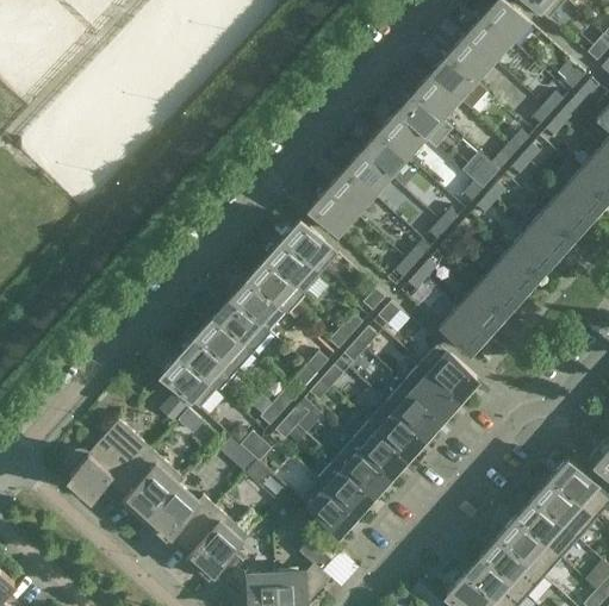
[(529,23),(504,0),(497,0),(483,17),(511,42),(529,23)]
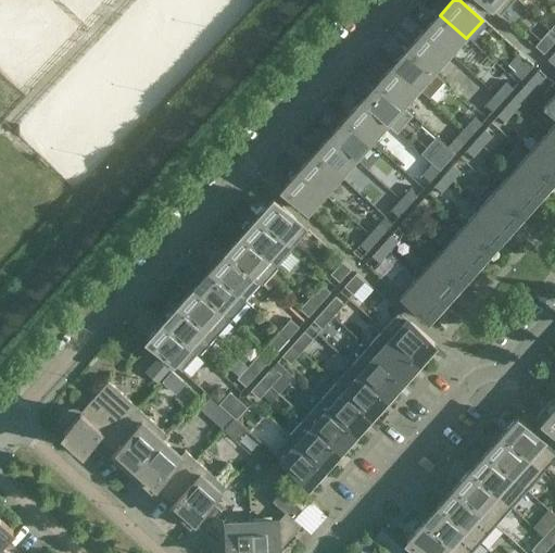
[(516,0),(480,0),(501,17),(516,0)]
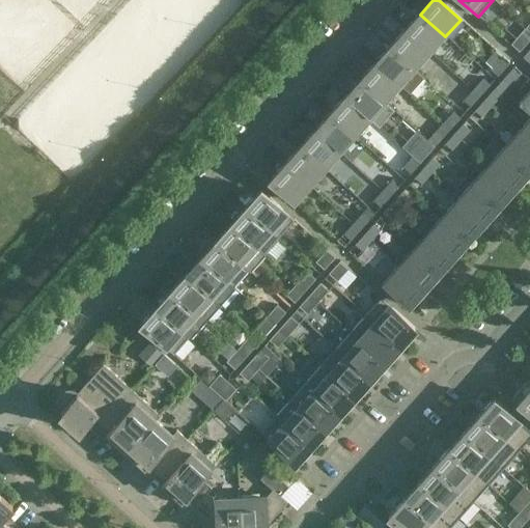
[(445,36),(420,15),(406,31),(430,53),(445,36)]
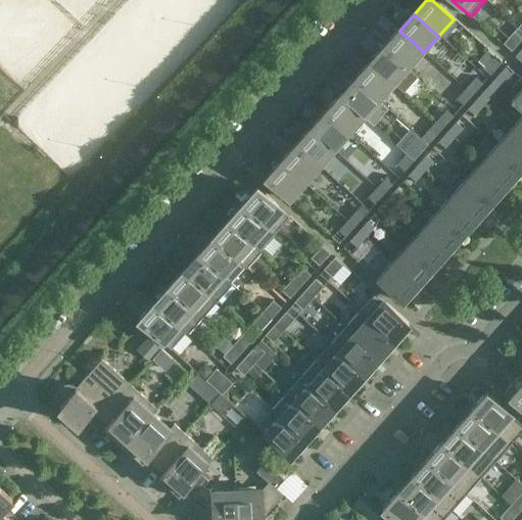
[(424,52),(399,31),(384,47),(409,69),(424,52)]
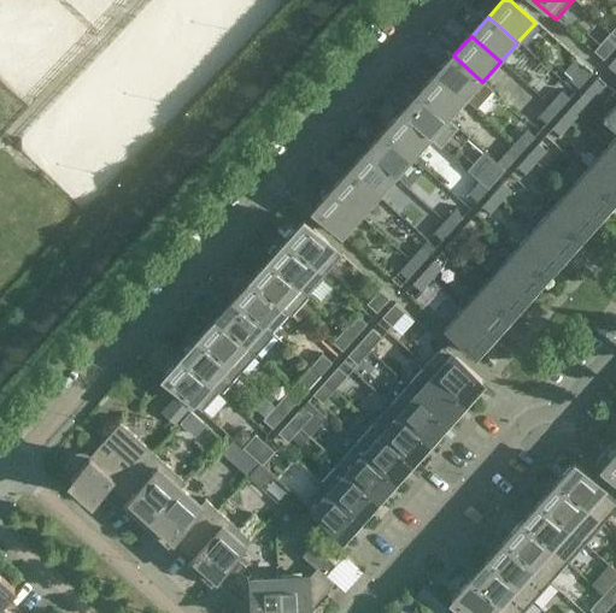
[(615,47),(606,40),(594,53),(604,62),(615,49),(615,47)]
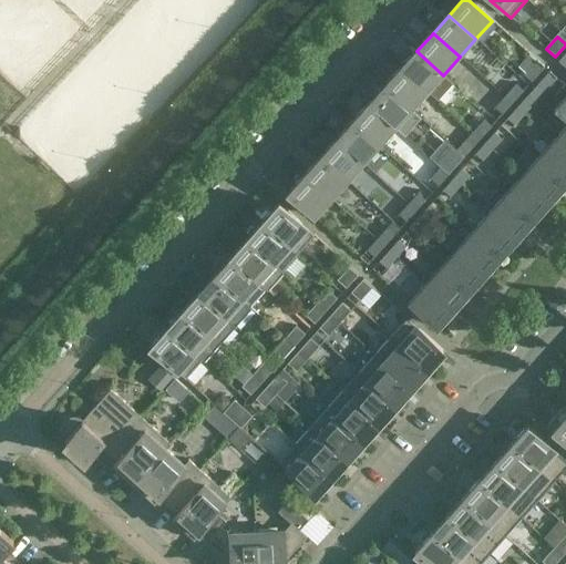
[(443,75),(417,51),(401,69),(428,93),(443,75)]
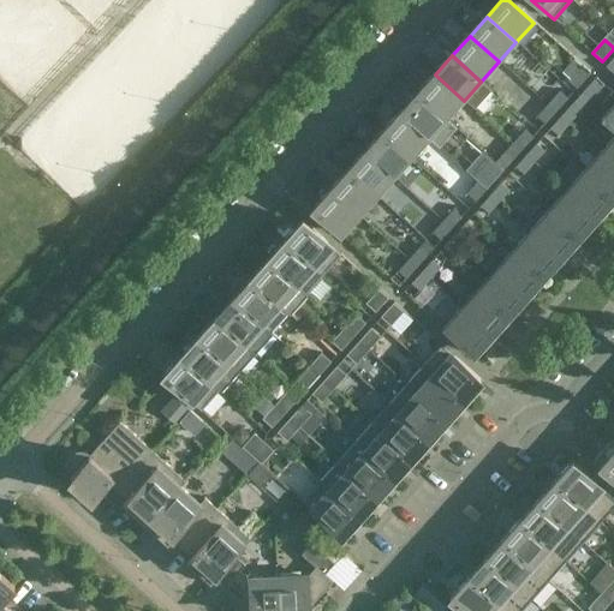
[(591,73),(583,67),(572,78),(580,85),(591,73)]
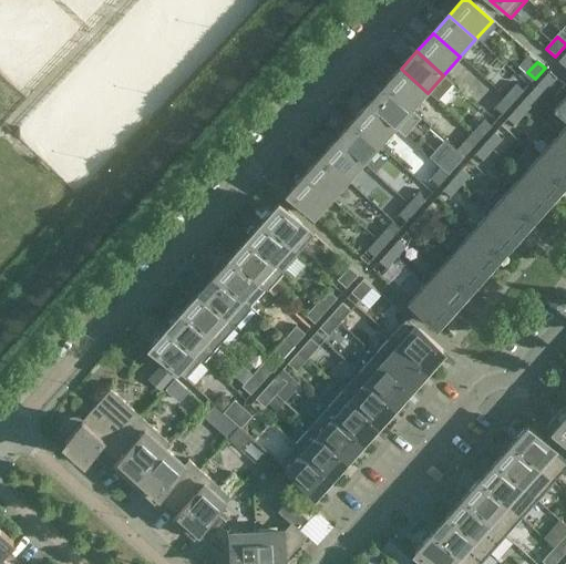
[(428,93),(401,69),(384,86),(411,111),(428,93)]
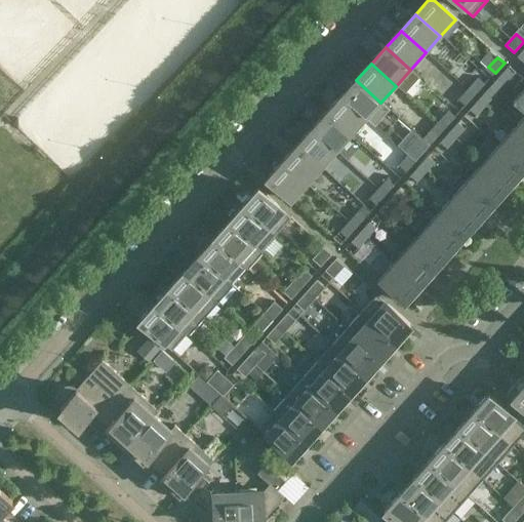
[(500,90),(516,73),(509,67),(493,84),(500,90)]
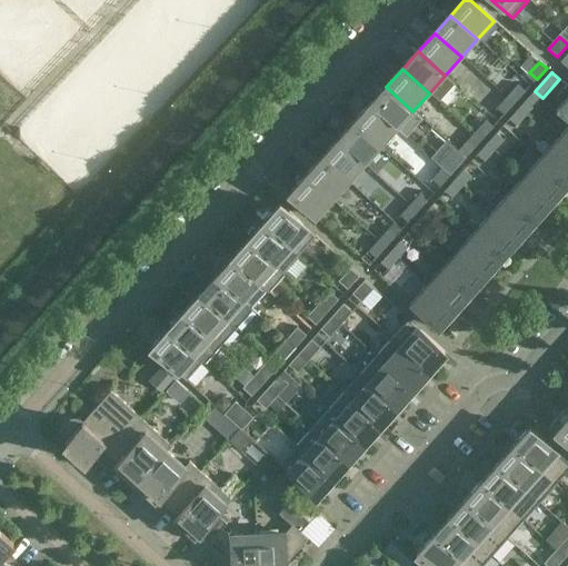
[(412,111),(386,87),(370,105),(397,129),(412,111)]
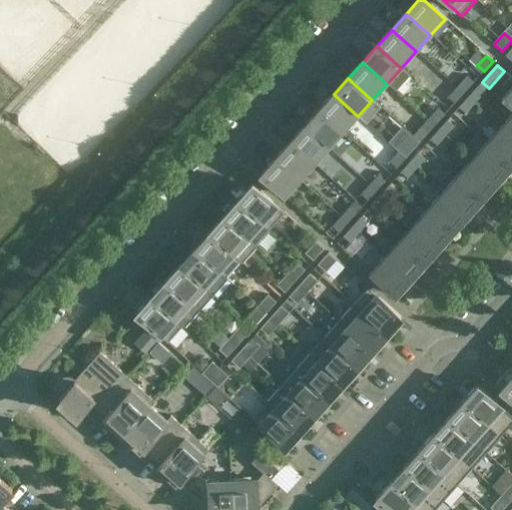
[(463,94),(472,85),(466,79),(457,88),(463,94)]
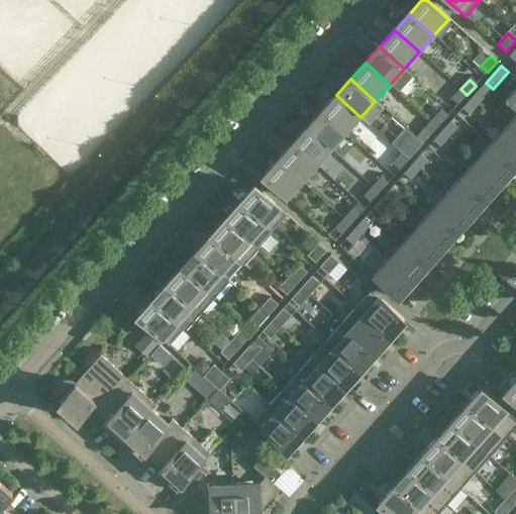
[(479,105),(493,89),(486,83),(472,99),(479,105)]
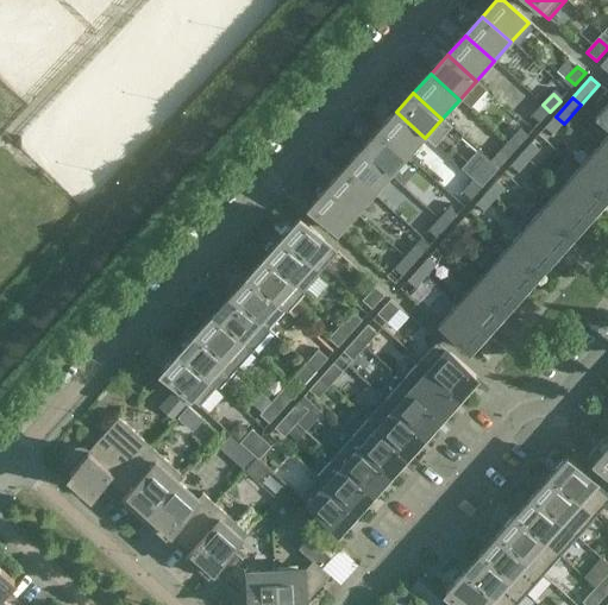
[(540,124),(550,112),(543,105),(532,117),(540,124)]
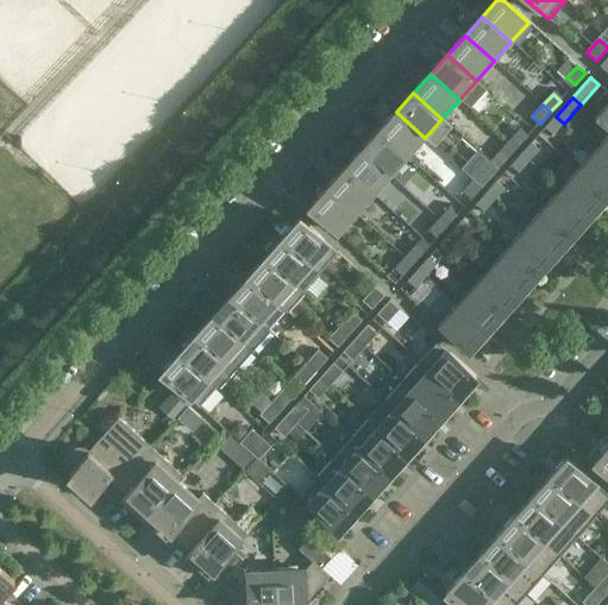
[(607,105),(596,119),(607,128),(607,105)]
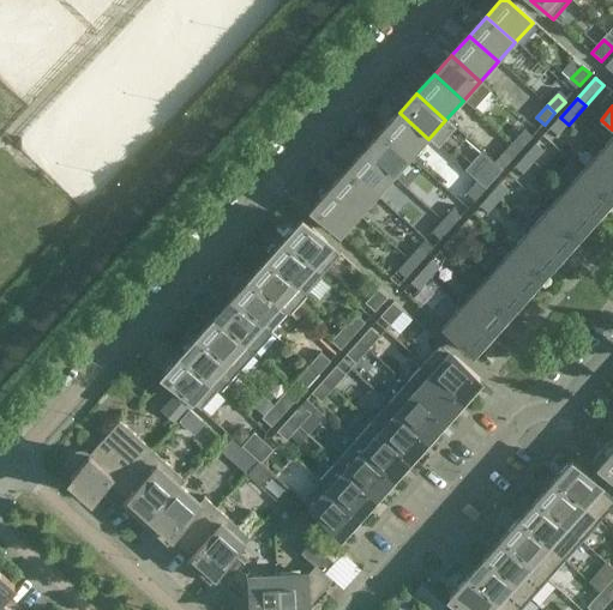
[(428,139),(400,113),(382,133),(410,158),(428,139)]
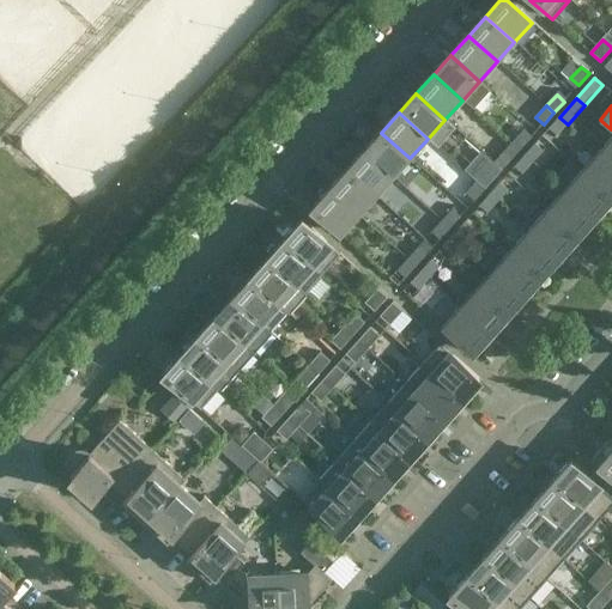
[(557,136),(568,125),(559,117),(549,129),(557,136)]
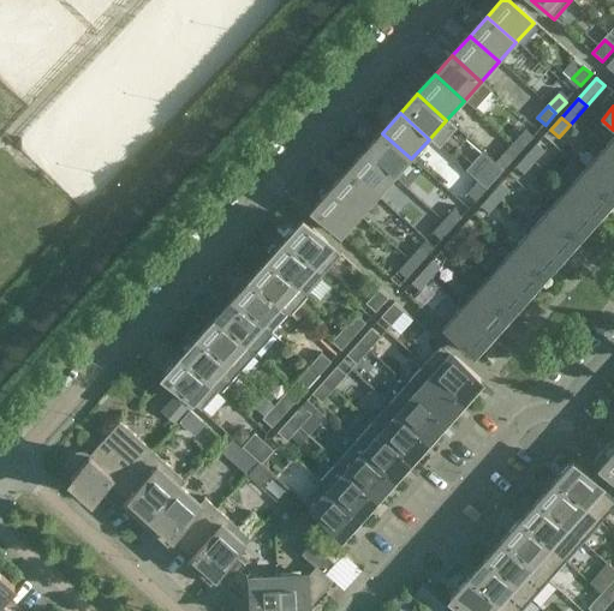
[(613,138),(601,154),(613,165),(613,130),(602,120),(601,121),(613,132),(613,138)]
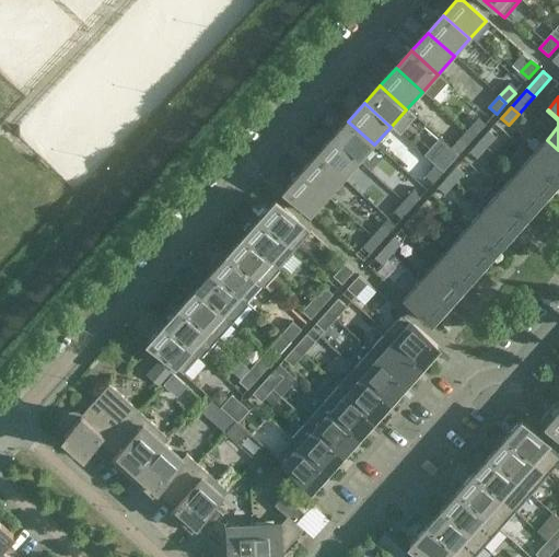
[(374,144),(348,122),(333,139),(359,162),(374,144)]
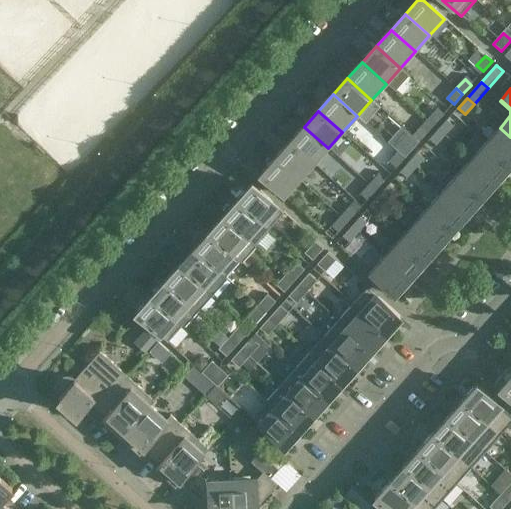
[(434,127),(442,117),(436,111),(427,121),(434,127)]
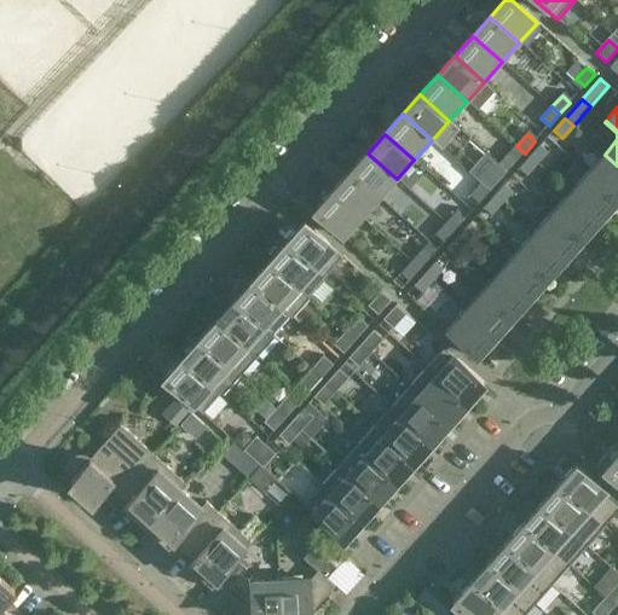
[(514,164),(525,154),(517,146),(506,157),(514,164)]
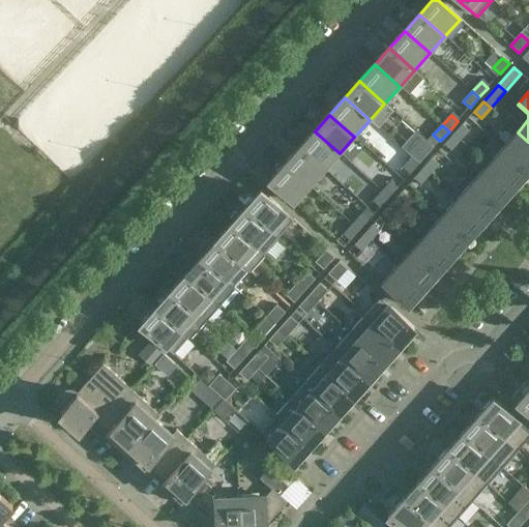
[(461,141),(470,132),(463,125),(453,136),(461,141)]
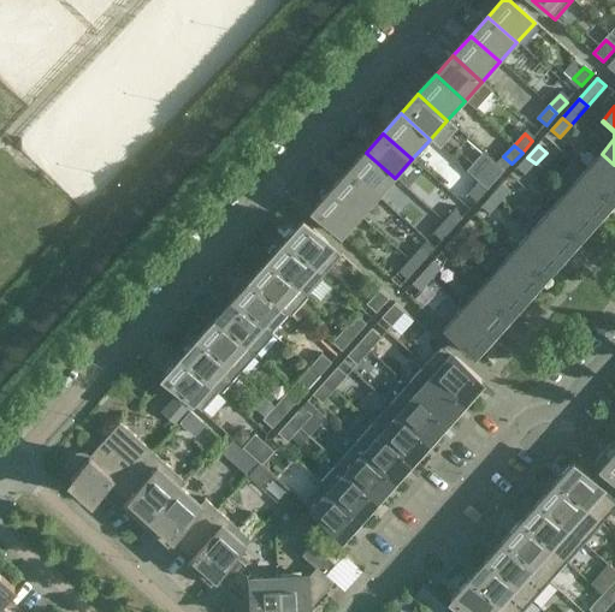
[(395,178),(366,153),(348,172),(378,197),(395,178)]
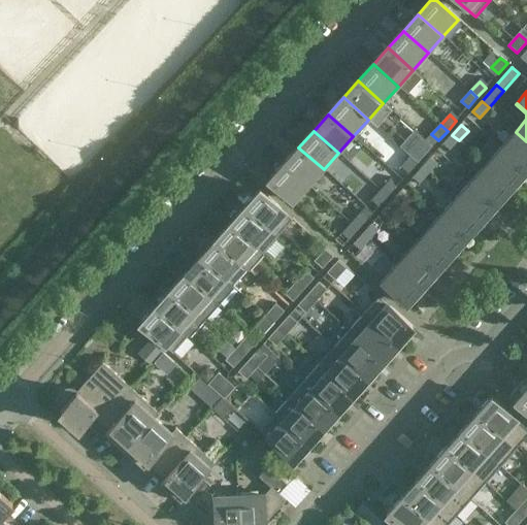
[(526,141),(516,132),(501,149),(526,170),(526,141)]
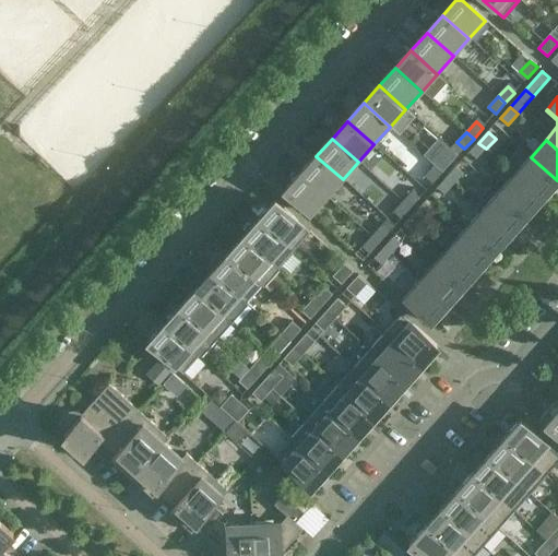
[(476,160),(486,149),(478,143),(469,153),(476,160)]
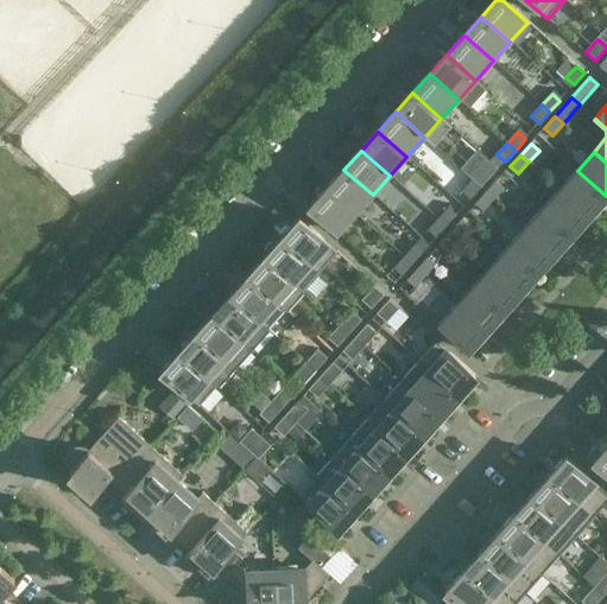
[(373,195),(343,170),(327,189),(355,214),(373,195)]
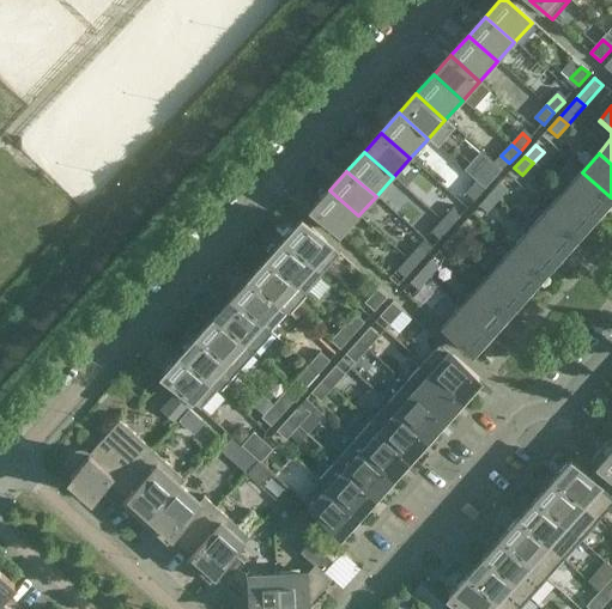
[(485,190),(495,178),(488,171),(477,183),(485,190)]
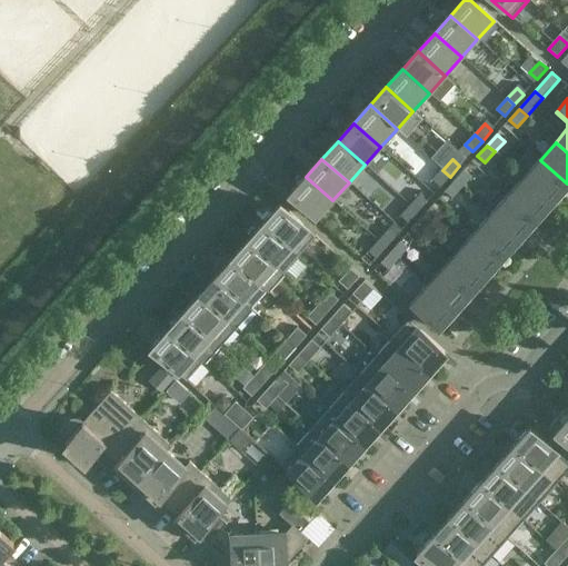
[(540,160),(524,178),(550,202),(567,184),(540,160)]
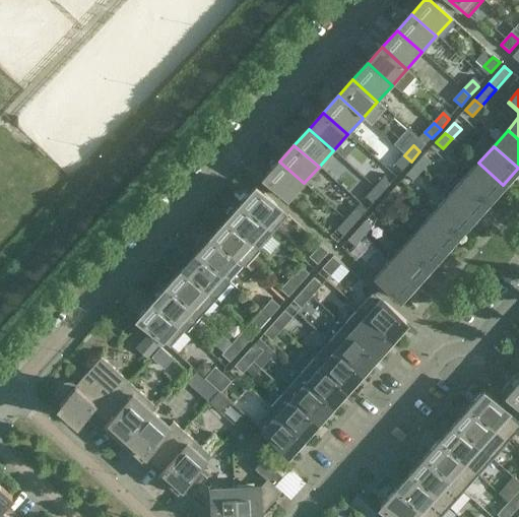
[(402,172),(411,162),(404,155),(395,166),(402,172)]
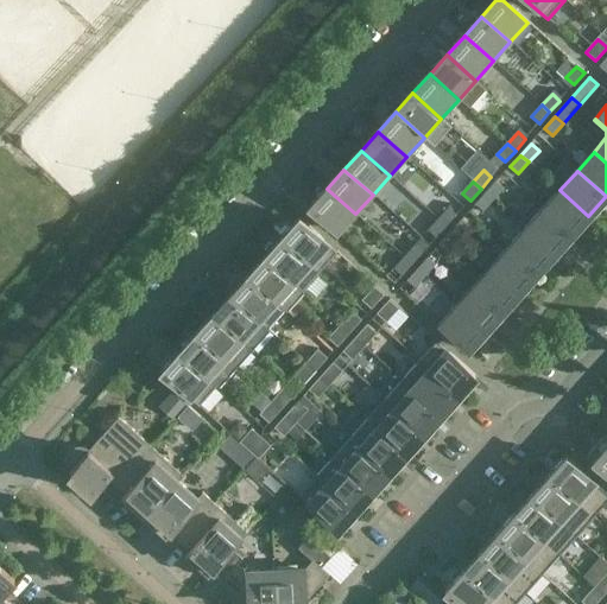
[(494,201),(504,189),(497,182),(486,194),(494,201)]
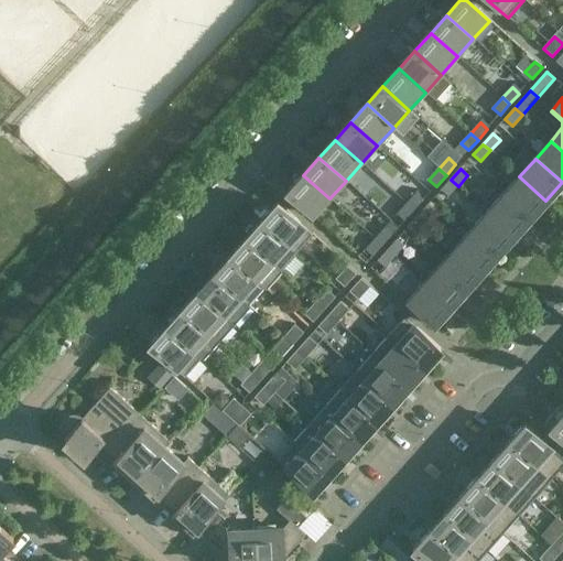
[(329,198),(303,175),(287,194),(313,217),(329,198)]
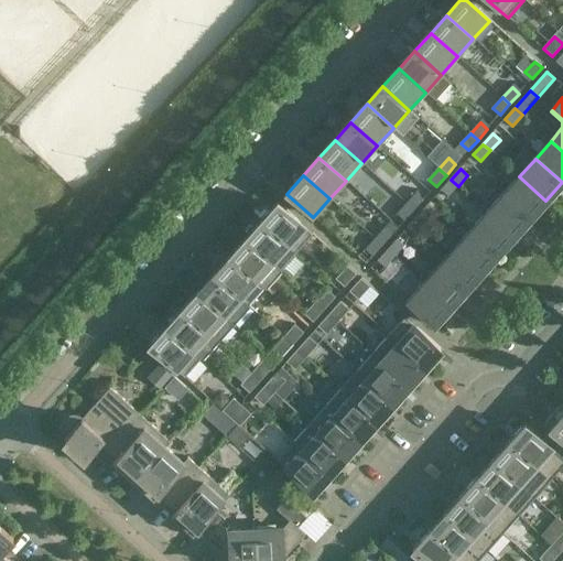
[(519,176),(504,194),(530,218),(545,201),(519,176)]
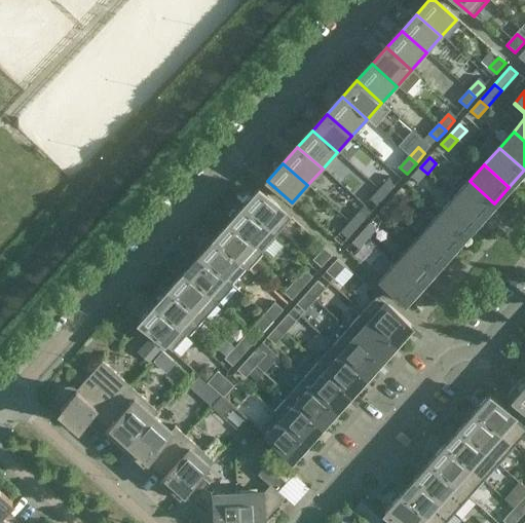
[(418,184),(427,174),(420,167),(411,178),(418,184)]
